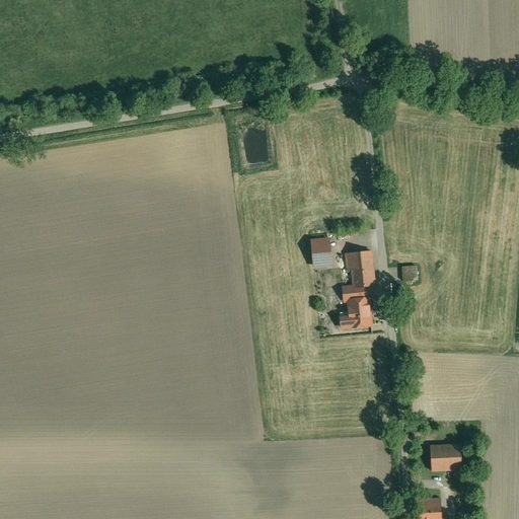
[(371,251),(346,253),(347,271),(352,270),(354,288),(366,287),(374,286),(371,251)]
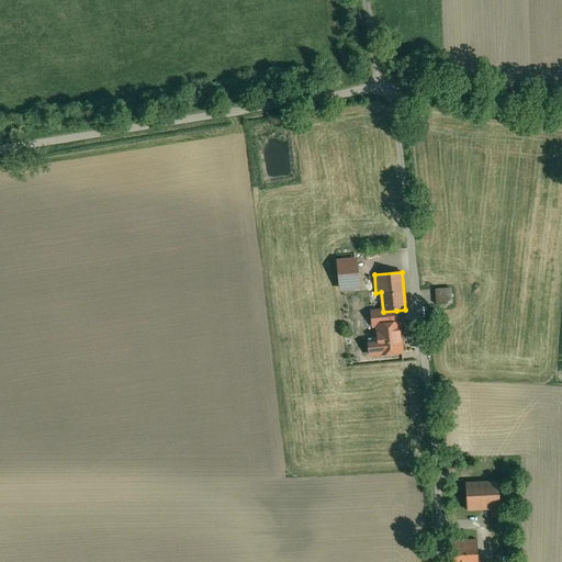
[(450,289),(435,290),(436,305),(451,304),(450,289)]
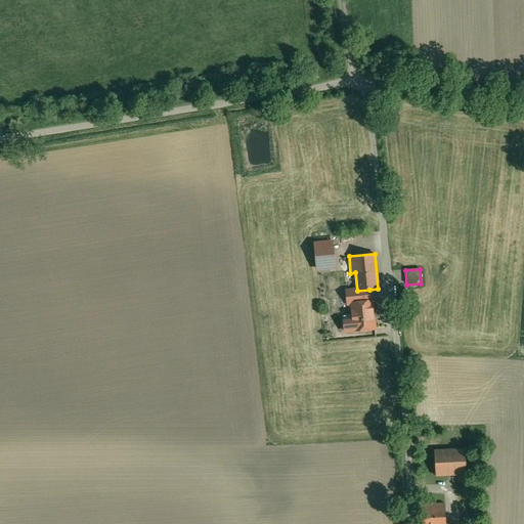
[(369,290),(357,291),(358,303),(351,304),(353,320),(344,321),(345,332),(354,331),(375,329),(373,302),(370,302),(369,290)]
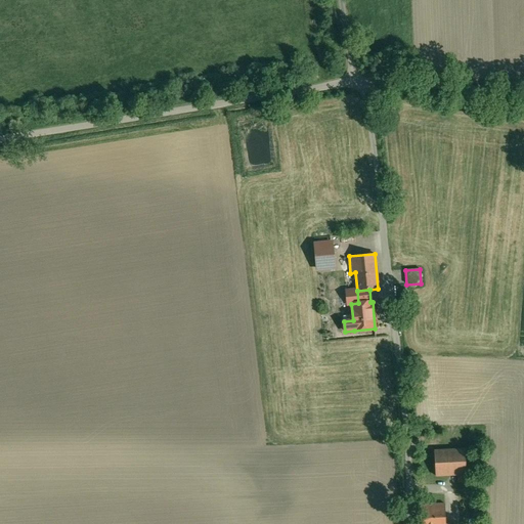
[(465,449),(434,451),(436,476),(457,475),(466,474),(465,449)]
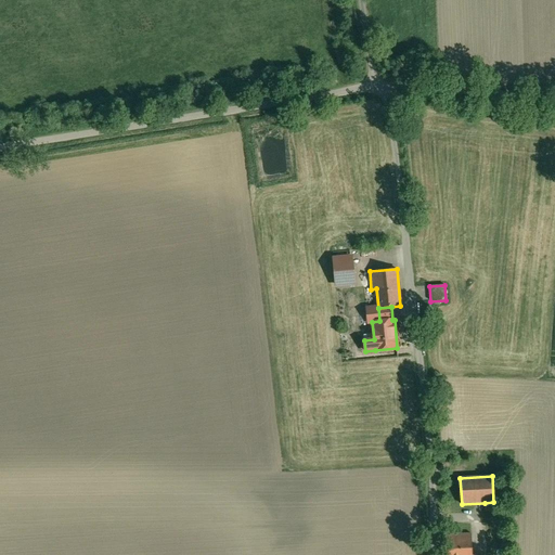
[(472,554),(470,533),(447,534),(447,554),(472,554)]
